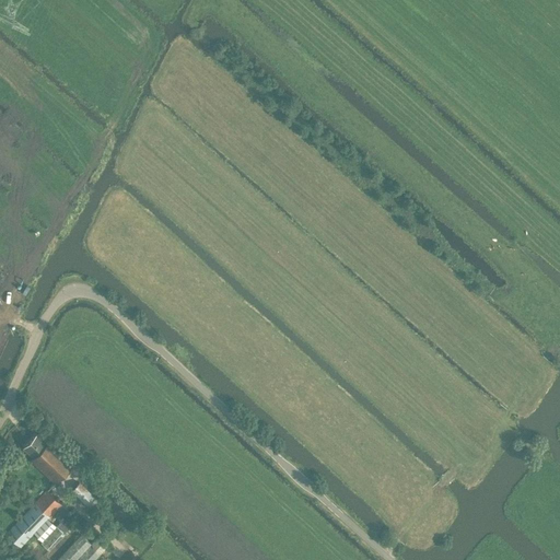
[(55,483),(71,466),(37,433),(24,447),(33,457),(31,461),(55,483)]
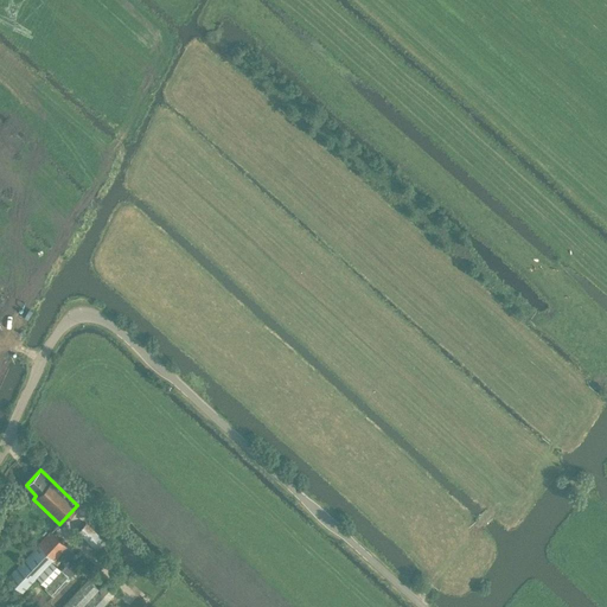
[(87,523),(78,531),(98,551),(107,544),(87,523)]
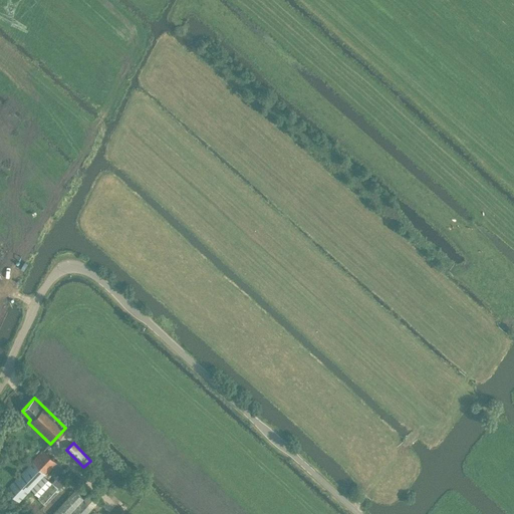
[(51,483),(44,476),(57,464),(43,451),(6,489),(19,502),(31,490),(38,497),(51,483)]
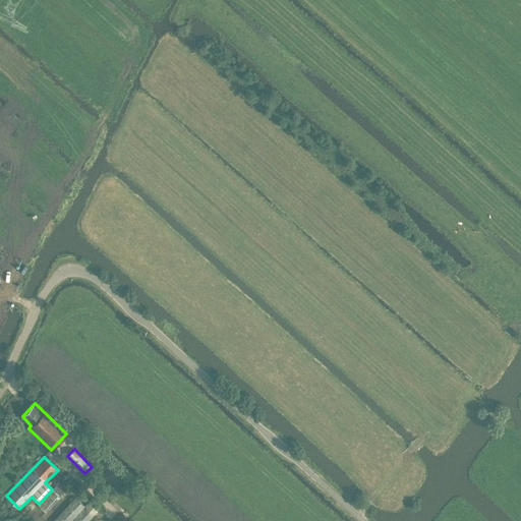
[(60,480),(52,489),(61,497),(61,498),(68,489),(60,480)]
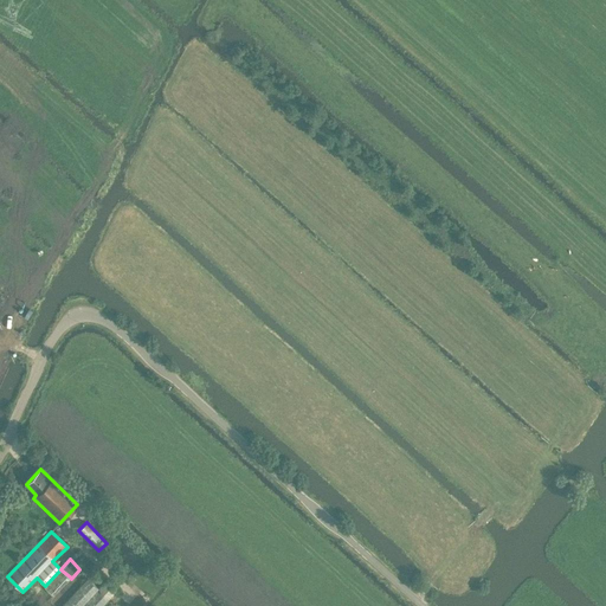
[(60,569),(44,588),(55,597),(71,579),(71,578),(60,569)]
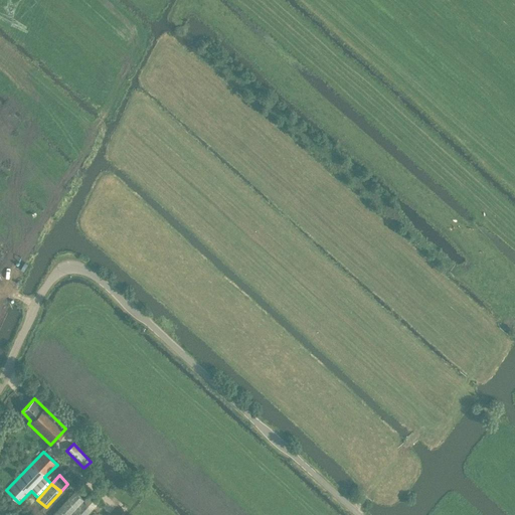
[(52,514),(87,514),(93,509),(74,492),(52,514)]
